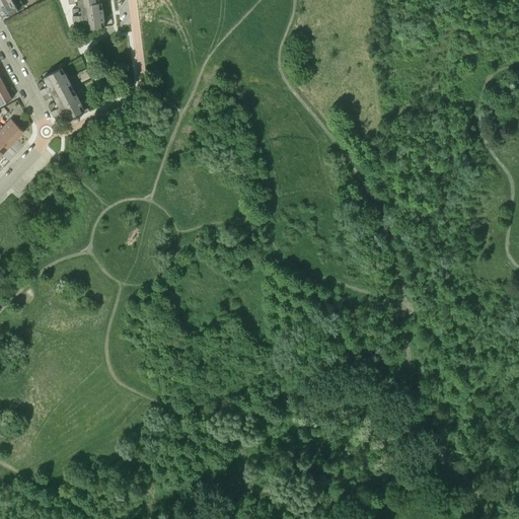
[(0,14),(2,19),(18,10),(12,0),(0,6),(0,14)]
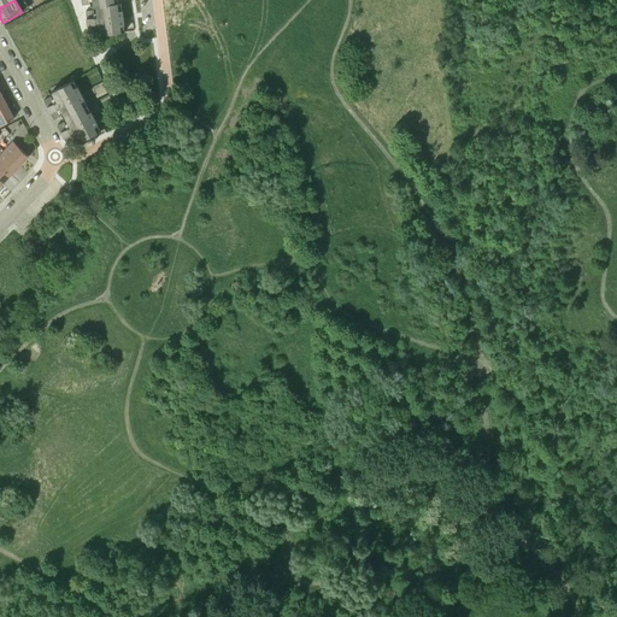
[(97,31),(95,28),(99,28),(100,35),(125,31),(122,3),(118,3),(118,4),(97,7),(97,13),(94,13),(94,10),(86,11),(88,33),(97,31)]
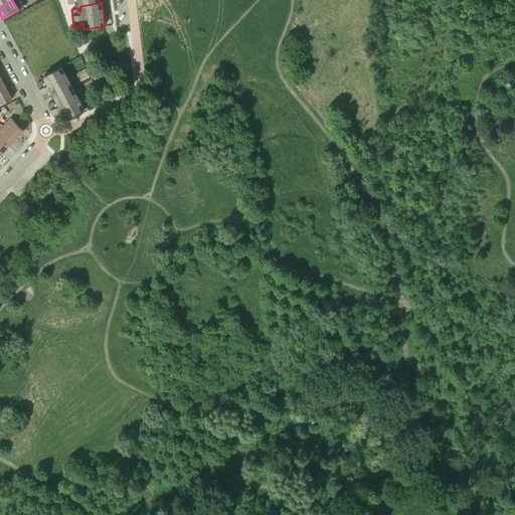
[(54,98),(73,88),(61,66),(43,76),(45,82),(43,83),(42,80),(36,83),(45,100),(50,97),(49,95),(51,93),(54,98)]
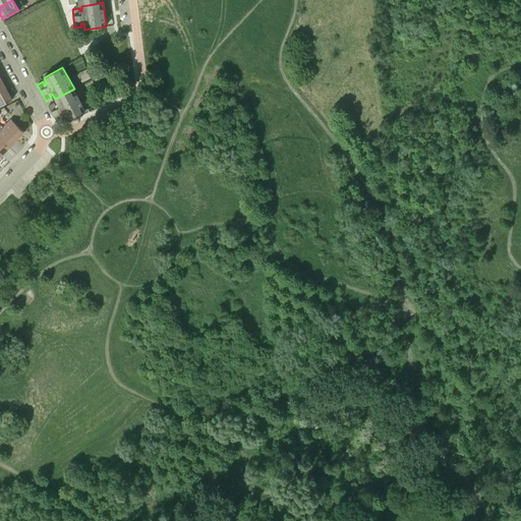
[(63,119),(61,116),(63,115),(66,120),(85,111),(74,89),(55,99),(58,104),(55,106),(54,103),(48,106),(57,122),(63,119)]
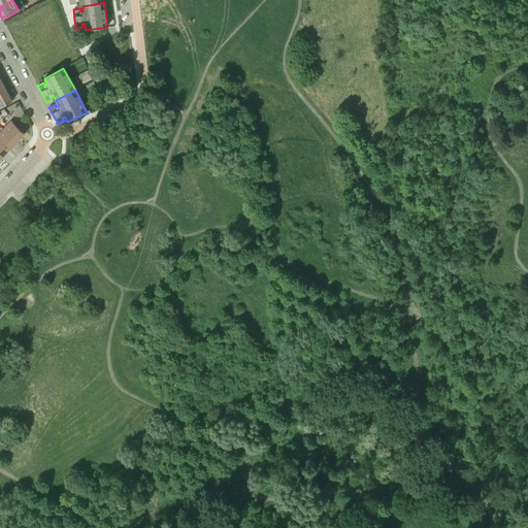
[(0,95),(0,107),(12,101),(7,91),(0,95)]
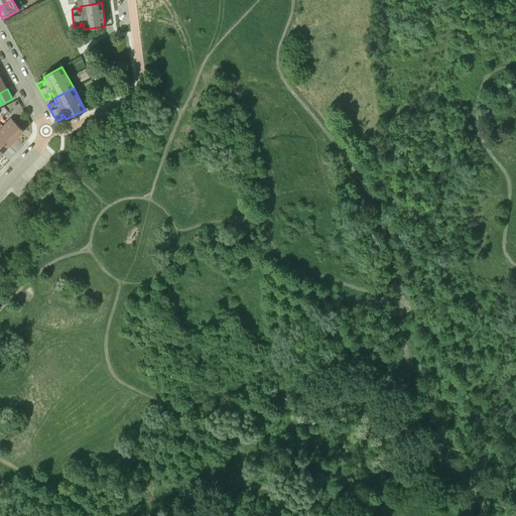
[(3,126),(16,138),(24,130),(11,118),(3,126)]
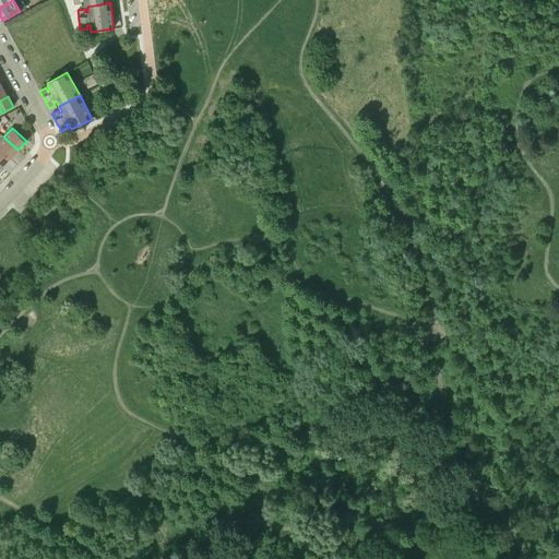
[(0,140),(0,150),(10,158),(18,150),(3,137),(0,140)]
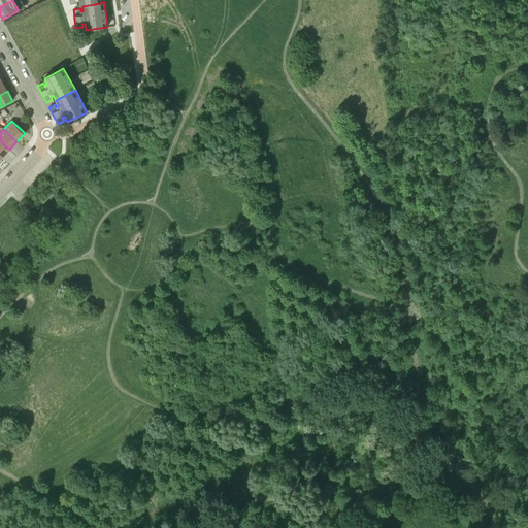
[(0,157),(1,158),(9,150),(0,141),(0,157)]
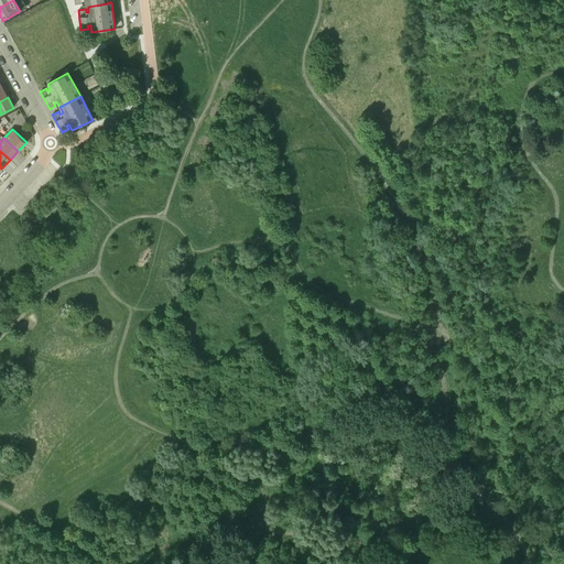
All buildings are outlined.
